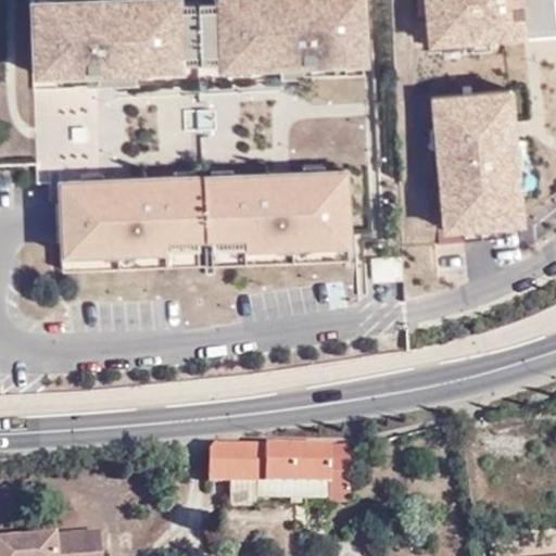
[(194,17),(196,70),(213,70),(213,85),(291,80),(365,77),(359,0),(256,0),(211,2),(212,16),(194,17)]
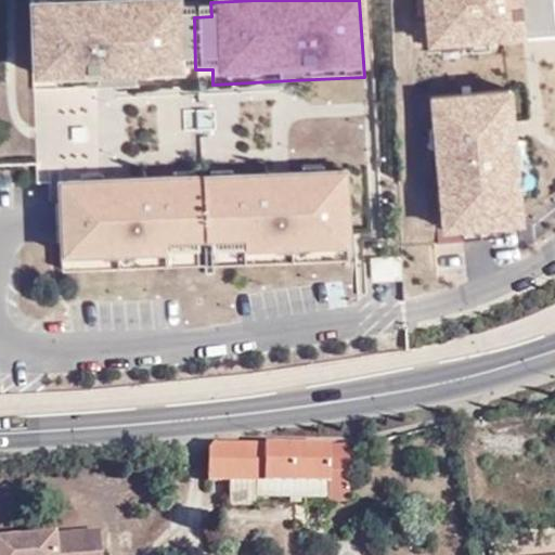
[(554,0),(426,0),(430,48),(466,46),(502,42),(501,38),(554,33),(554,0)]
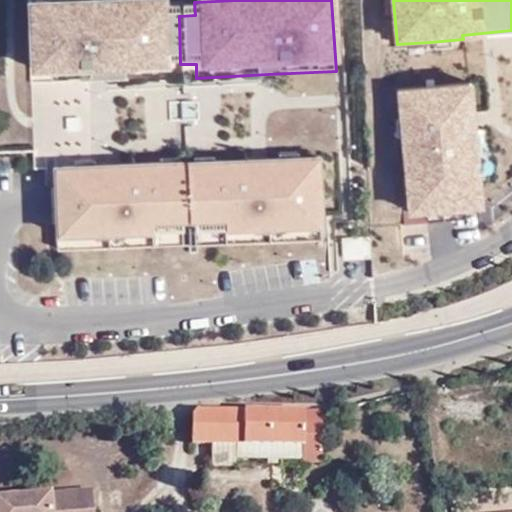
[(24,7),(27,82),(98,79),(166,77),(166,65),(180,64),(179,16),(164,16),(164,1),(24,7)]
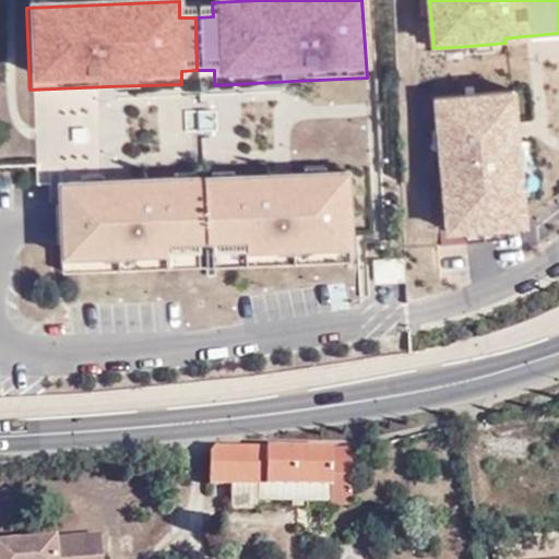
[(120,96),(120,90),(34,92),(34,129),(57,129),(57,118),(97,117),(97,96),(120,96)]
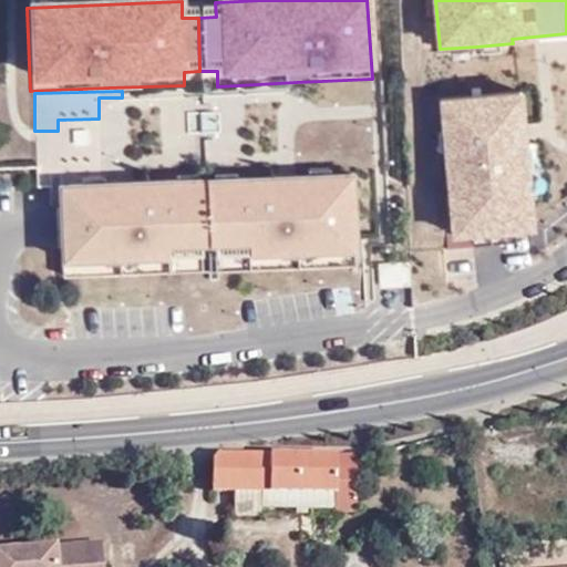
[(524,91),(437,99),(450,249),(476,247),(475,233),(534,228),(528,146),(524,91)]
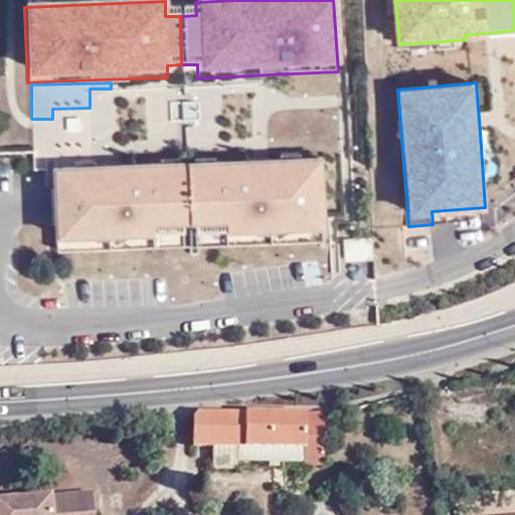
[(259,159),(189,162),(192,224),(207,223),(208,228),(324,225),(322,158),(259,159)]
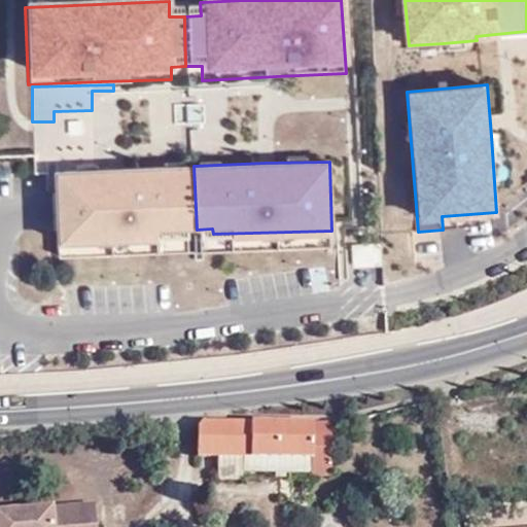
[(116,168),(57,170),(59,225),(60,240),(178,236),(178,231),(197,230),(194,166),(116,168)]
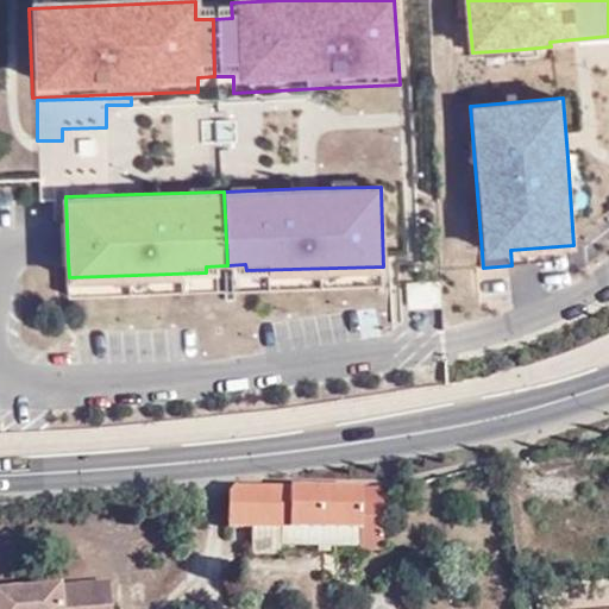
[(393,493),(240,490),(237,528),(257,531),(290,531),(366,535),(368,551),(389,550),(393,493)]
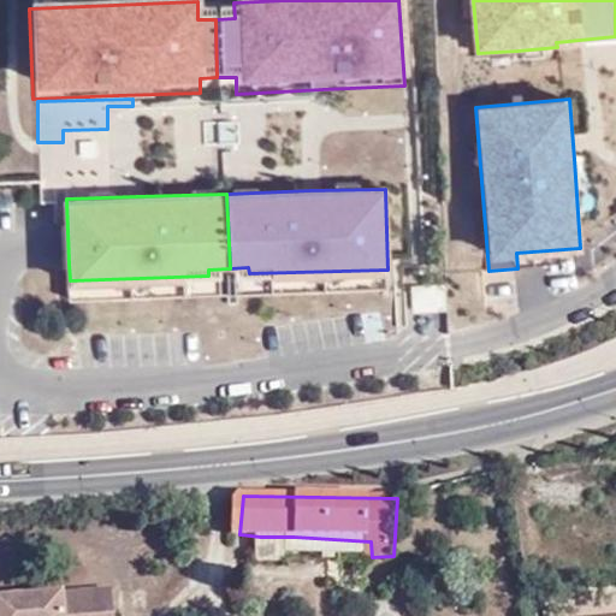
[(292,566),(294,537),(260,537),(261,563),(292,566)]
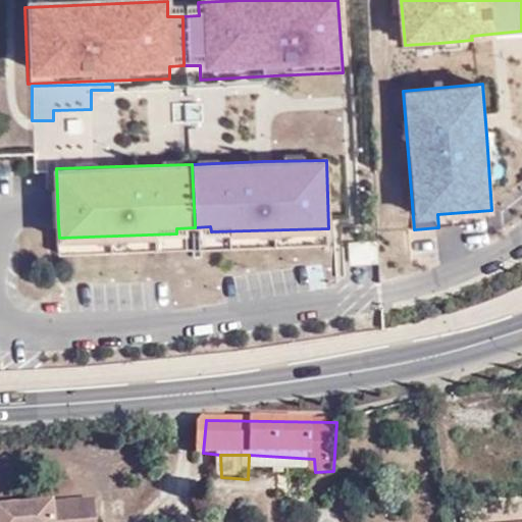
[(96,521),(94,500),(0,508),(0,521),(96,521)]
